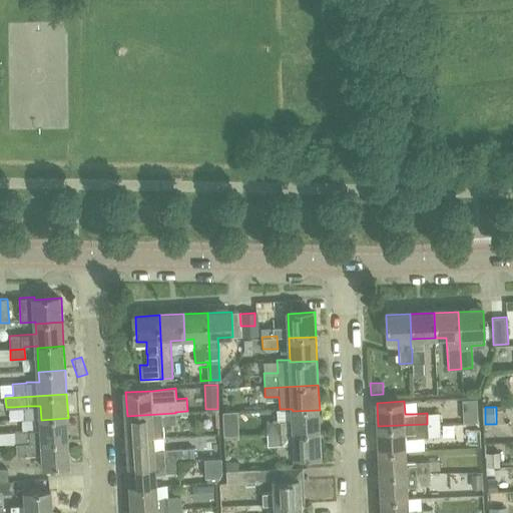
[(266,421),(267,437),(321,434),(320,410),(293,411),(293,420),(280,421),(266,421)]
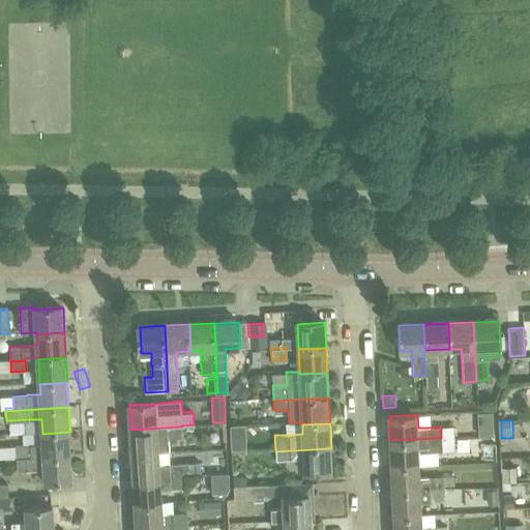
[(246,449),(245,424),(231,424),(232,449),(246,449)]
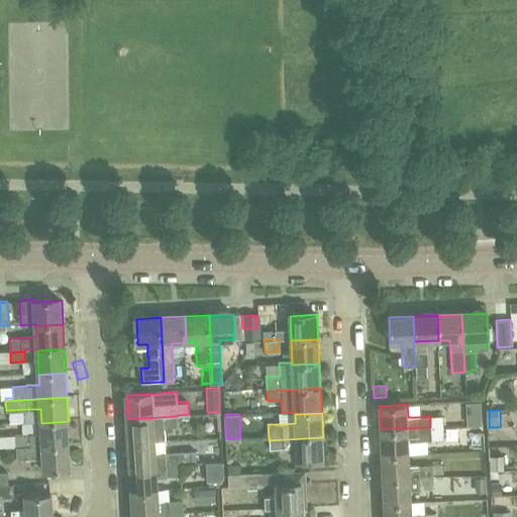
[(481,414),(467,415),(467,424),(482,423),(481,414)]
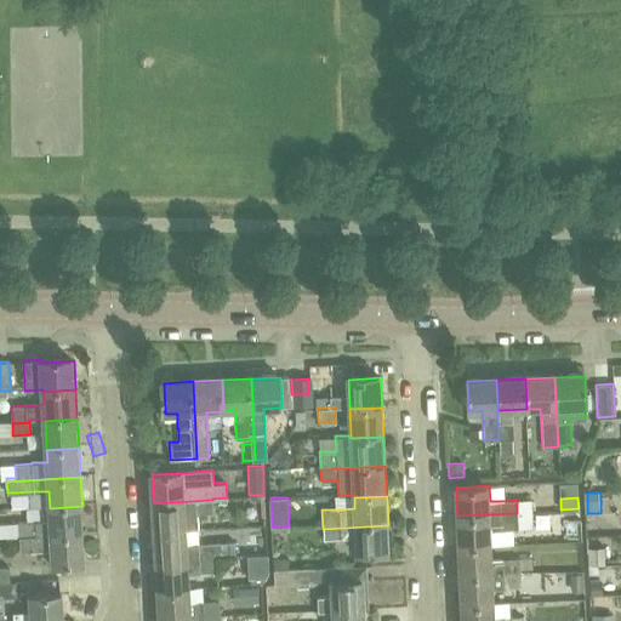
[(212,500),(154,503),(155,533),(188,531),(188,530),(198,529),(197,514),(212,513),(212,500)]
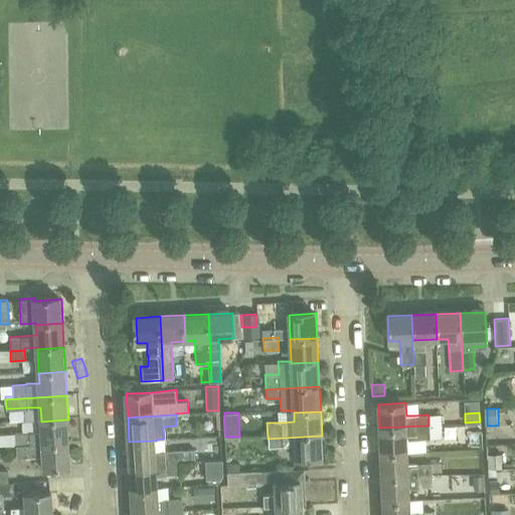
[(436,439),(449,439),(449,416),(436,416),(436,439)]
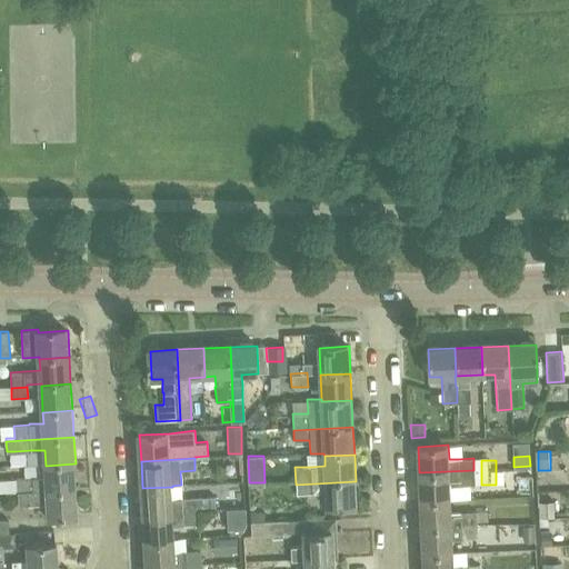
[(46,477),(17,478),(6,479),(7,492),(17,491),(17,495),(77,490),(76,463),(46,466),(46,477)]
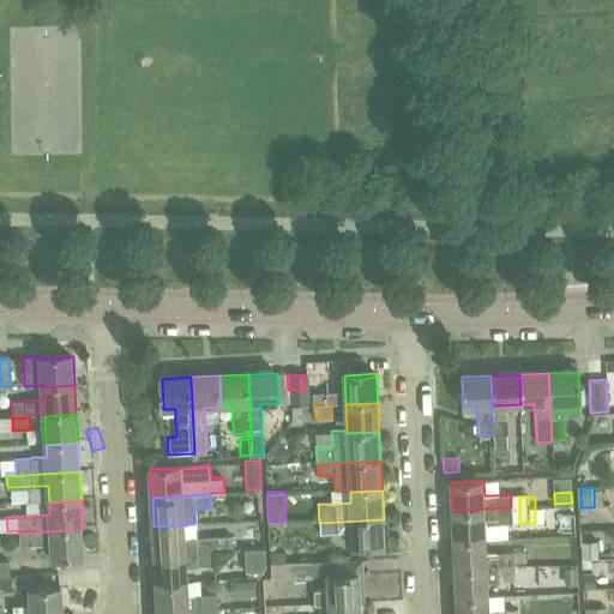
[(511,507),(452,510),(455,539),(487,537),(486,523),(494,522),(494,523),(512,523),(511,507)]
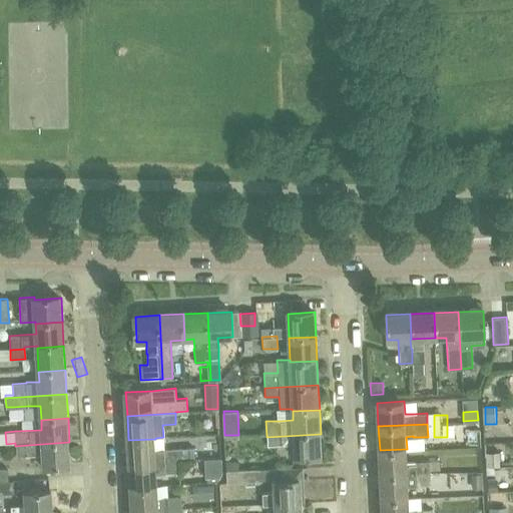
[(321,434),(267,437),(267,445),(281,445),(294,444),(295,460),(322,458),(321,434)]
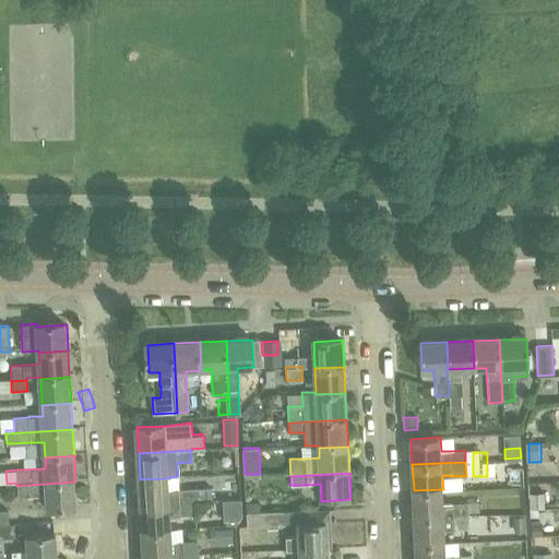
[(169,478),(140,479),(141,506),(194,502),(193,501),(212,500),(211,487),(178,489),(170,489),(169,478)]
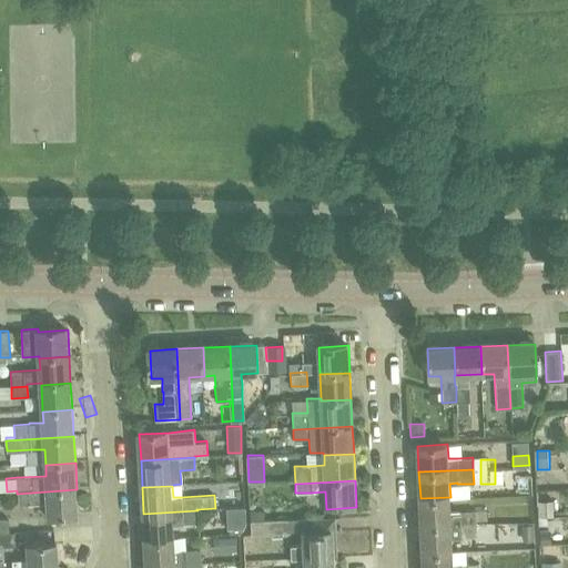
[(77,489),(17,494),(18,504),(48,503),(49,518),(78,516),(77,489)]
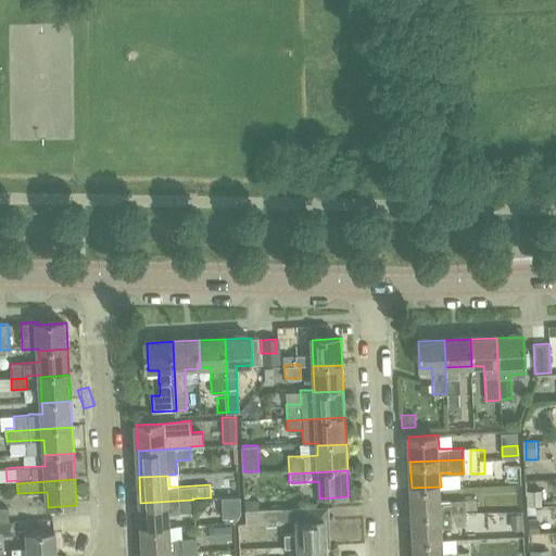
[(441,487),(412,488),(413,514),(465,512),(465,500),(450,500),(441,501),(441,487)]
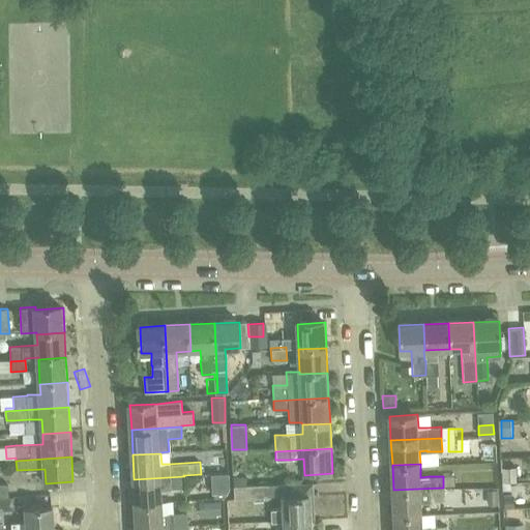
[(502,467),(502,482),(517,481),(516,467),(502,467)]
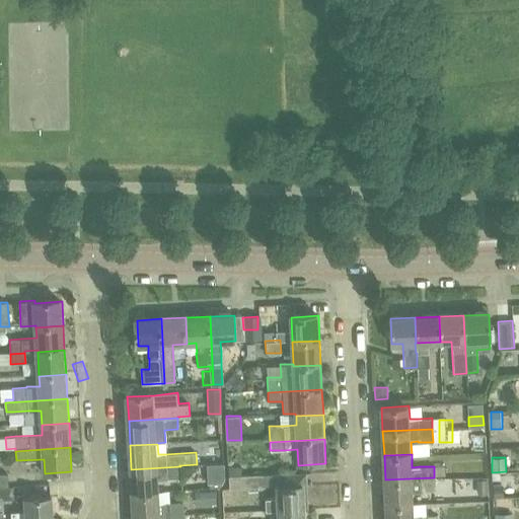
[(223,479),(222,463),(206,464),(207,484),(209,484),(221,483),(223,479)]
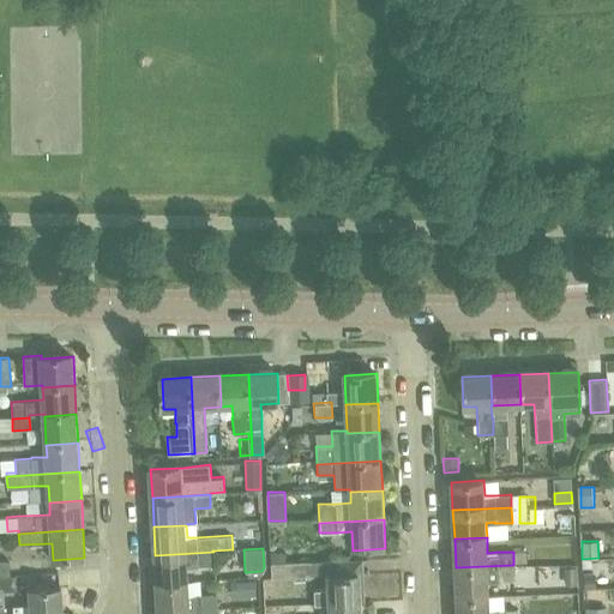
[(270,551),(270,563),(284,563),(284,549),(270,551)]
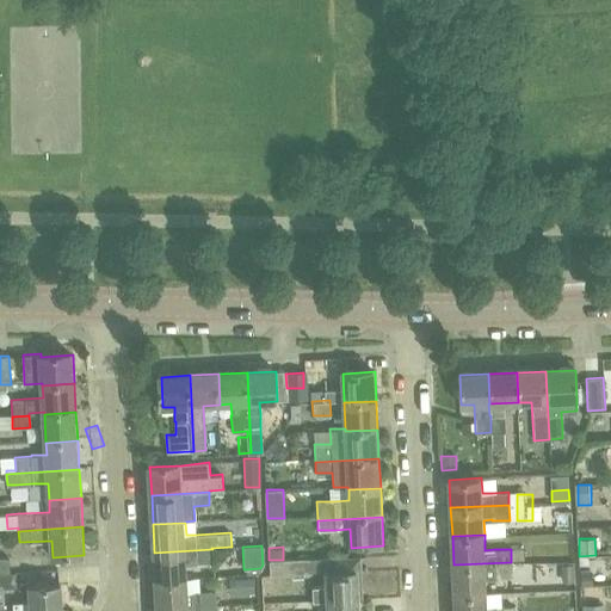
[(213,549),(154,553),(156,581),(189,580),(187,563),(197,563),(213,562),(213,549)]
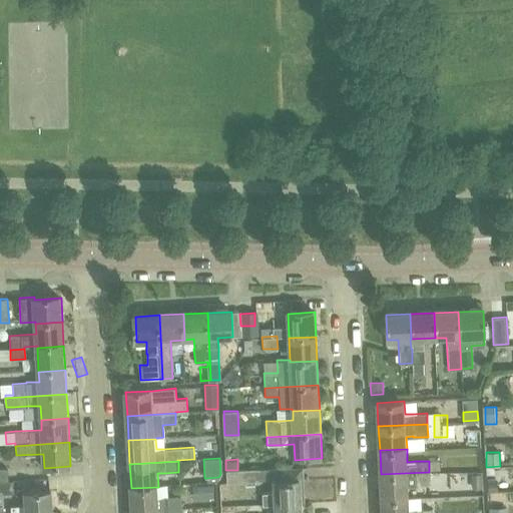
[(0,480),(8,480),(7,468),(0,468),(0,480)]
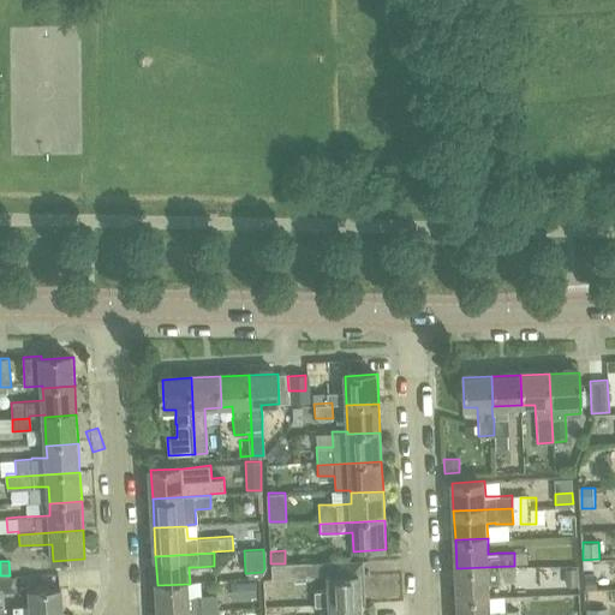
[(310,562),(285,563),(270,563),(270,579),(310,577),(310,562)]
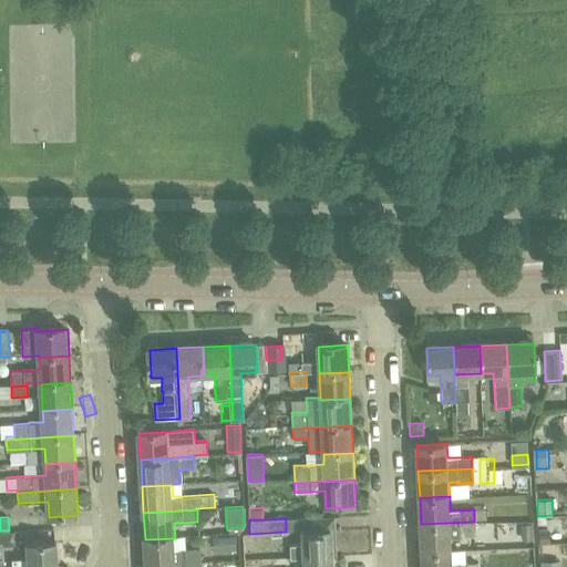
[(474,522),(421,524),(422,550),(452,549),(451,537),(475,536),(474,522)]
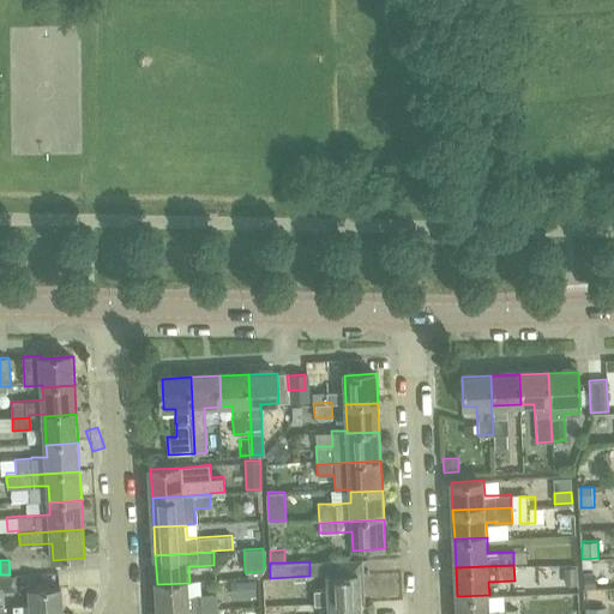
[(576,583),(576,567),(565,567),(565,583),(576,583)]
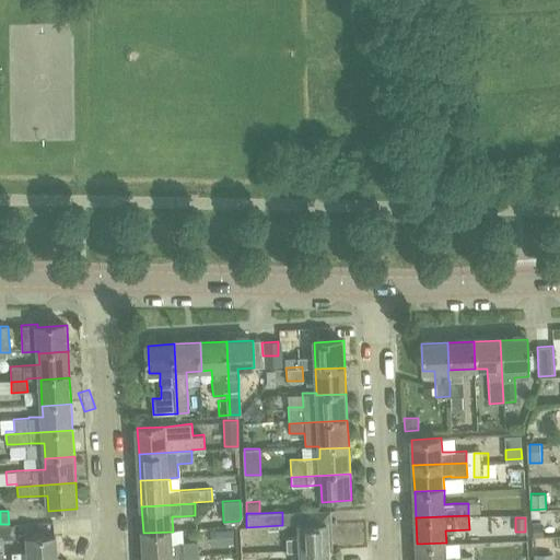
[(533,522),(534,536),(543,536),(541,522),(533,522)]
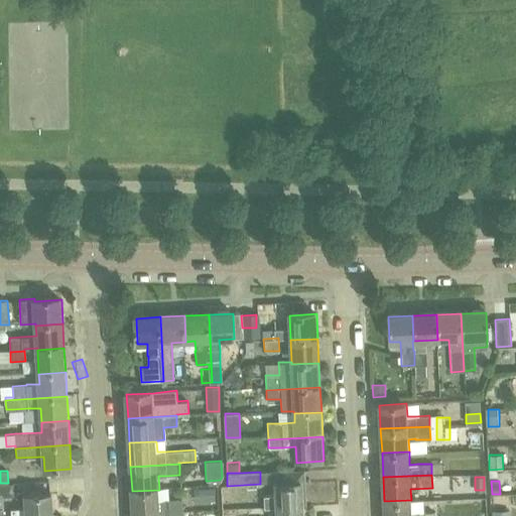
[(12,483),(8,483),(0,483),(0,496),(13,495),(12,483)]
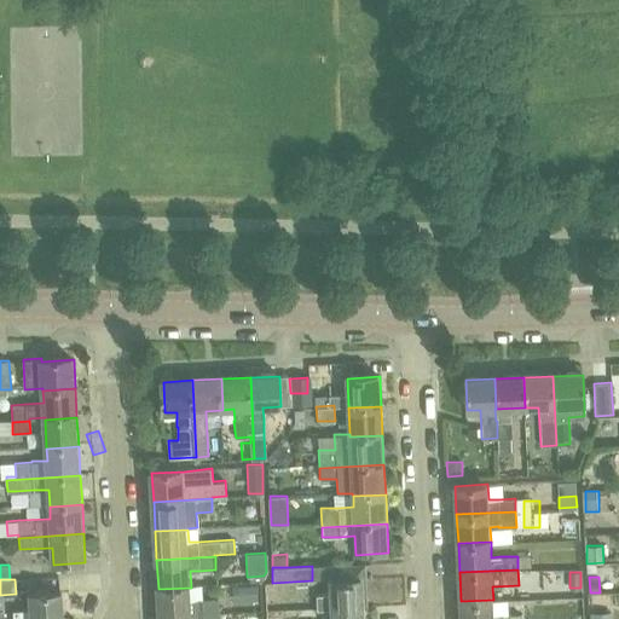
[(364,608),(363,579),(330,580),(330,594),(316,595),(317,609),(331,608),(331,609),(364,608)]
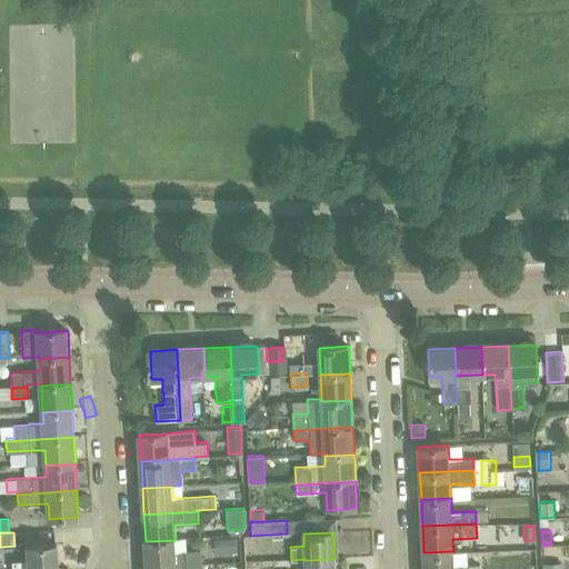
[(237,551),(236,537),(221,538),(222,552),(237,551)]
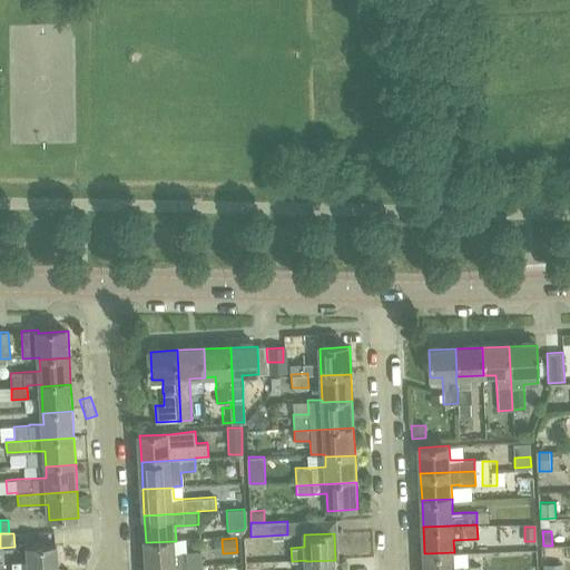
[(176,541),(146,542),(147,569),(200,566),(200,551),(184,552),(184,561),(177,561),(176,541)]
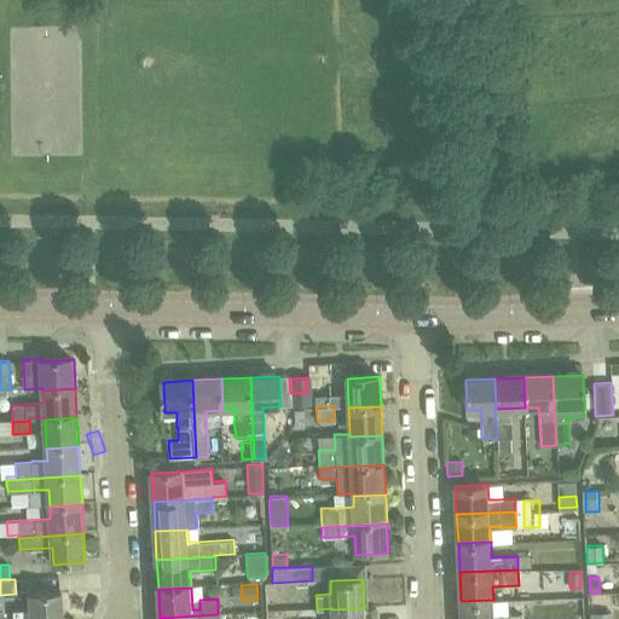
[(13,609),(13,618),(64,618),(63,593),(30,595),(32,608),(13,609)]
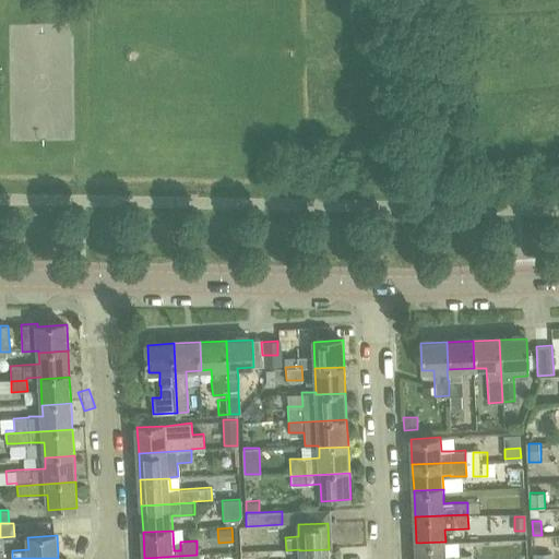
[(445,542),(416,543),(416,558),(470,558),(470,555),(454,556),(454,555),(445,556),(445,542)]
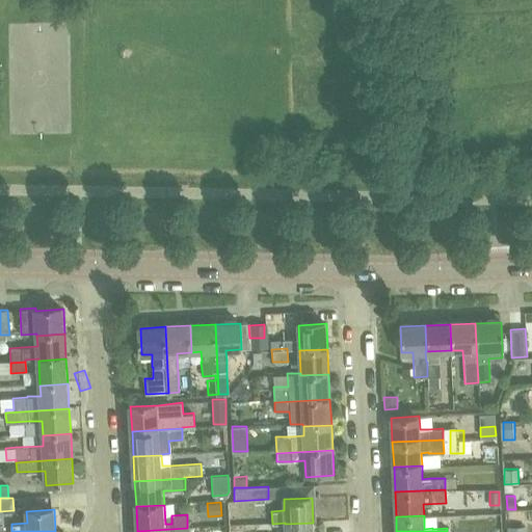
[(313,531),(313,523),(285,524),(285,531),(313,531)]
